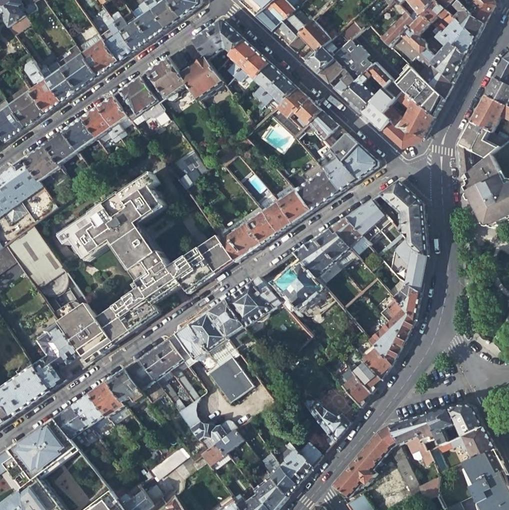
[(21,4),(18,0),(0,0),(0,14),(2,18),(9,27),(25,16),(19,6),(21,4)]
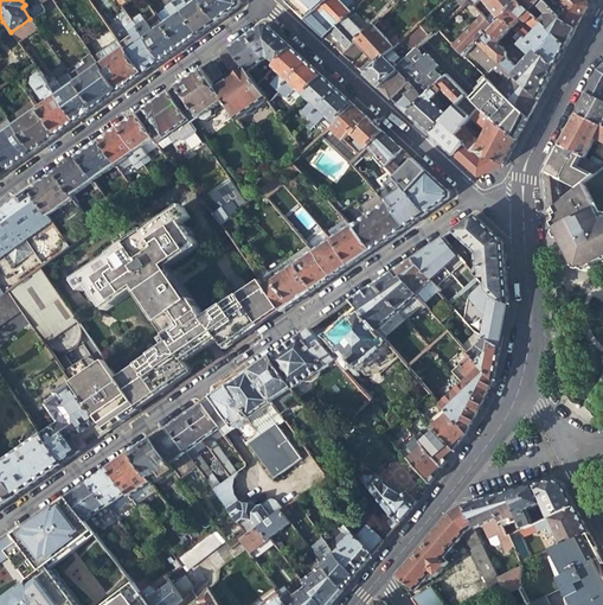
[(173,0),(171,1),(194,34),(198,32),(212,21),(197,0),(193,0),(186,5),(183,0),(173,0)]
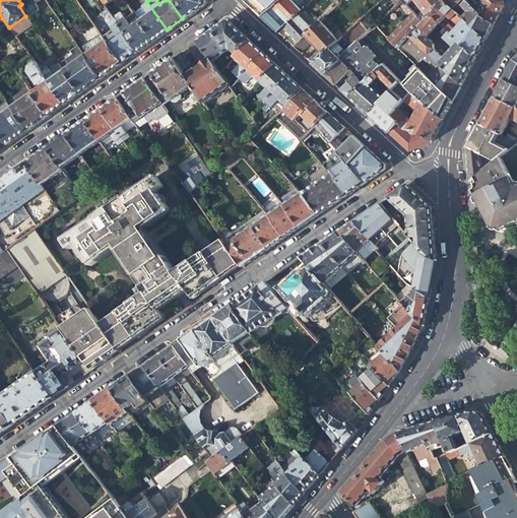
[(169,0),(182,18),(193,10),(202,4),(203,0),(169,0)]
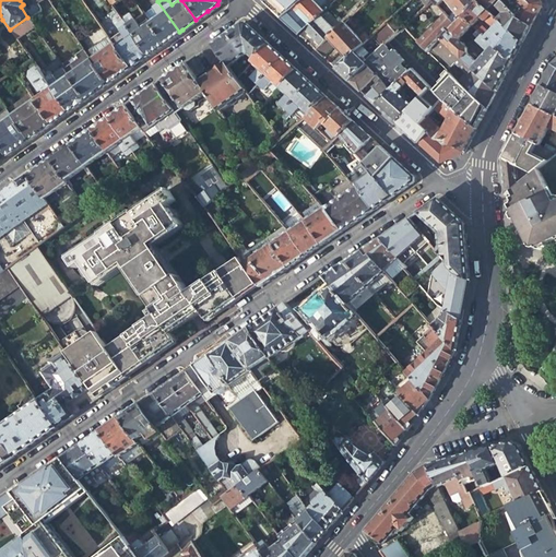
[(259,0),(261,2),(280,19),(300,0),(259,0)]
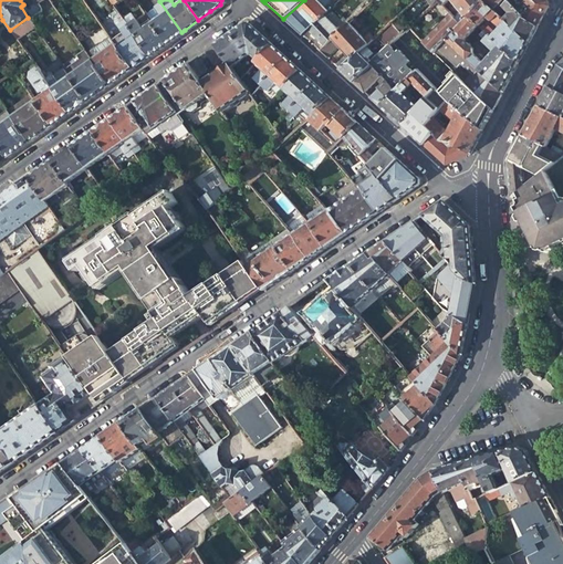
[(332,6),(326,0),(304,0),(283,19),(289,23),(298,32),(300,34),(306,29),(322,16),(326,12),(325,11),(327,10),(332,6)]
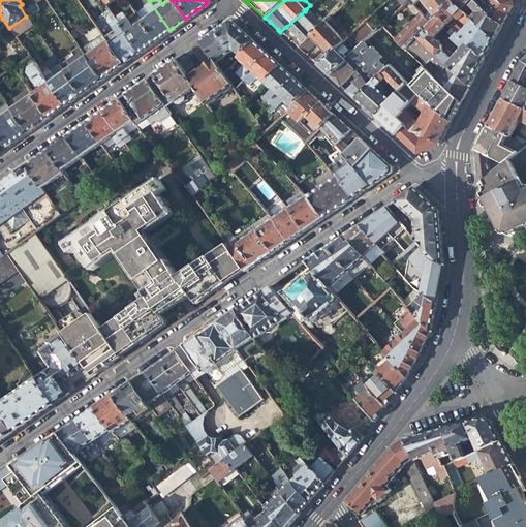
[(431,12),(425,18),(430,23),(437,16),(451,0),(406,0),(412,5),(418,0),(420,0),(431,12)]
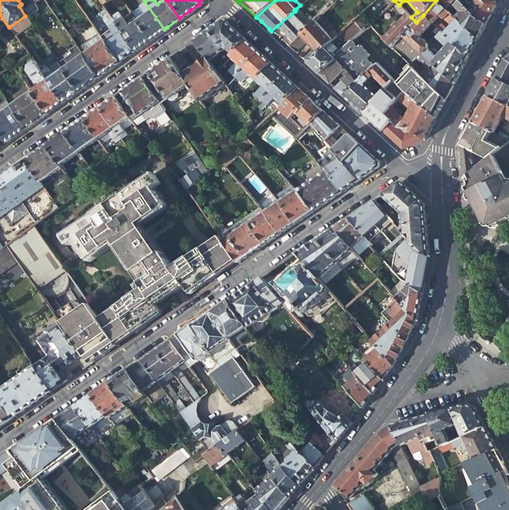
[(464,7),(459,1),(454,6),(460,12),(455,18),(451,14),(445,8),(438,0),(436,0),(423,15),(465,56),(470,48),(479,31),(483,23),(470,16),(471,15),(465,9),(464,7)]
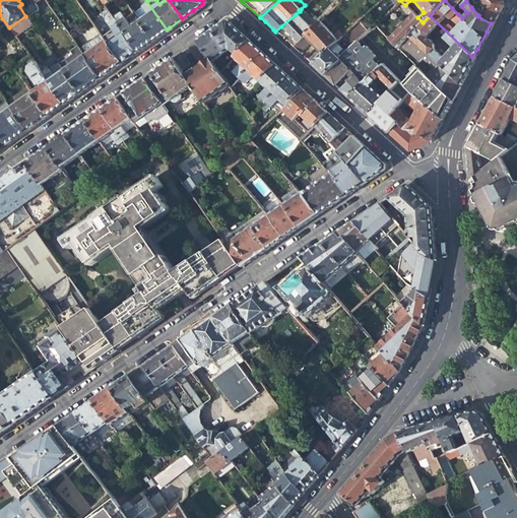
[(454,6),(459,0),(445,0),(452,8),(454,6)]
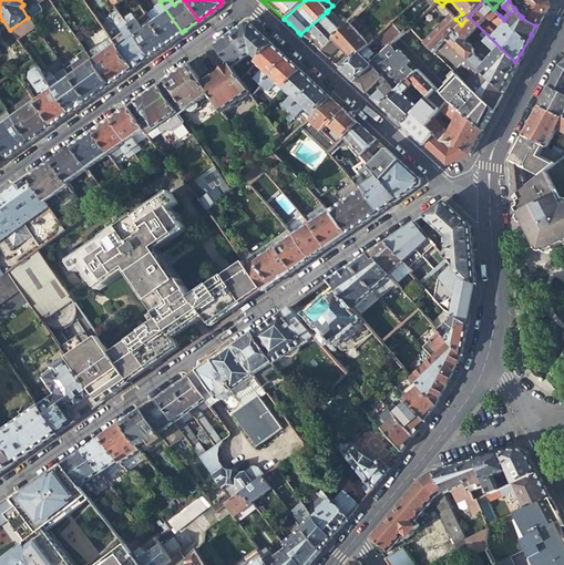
[(521,18),(535,26),(540,17),(546,6),(546,1),(545,0),(524,0),(515,10),(522,17),(521,18)]
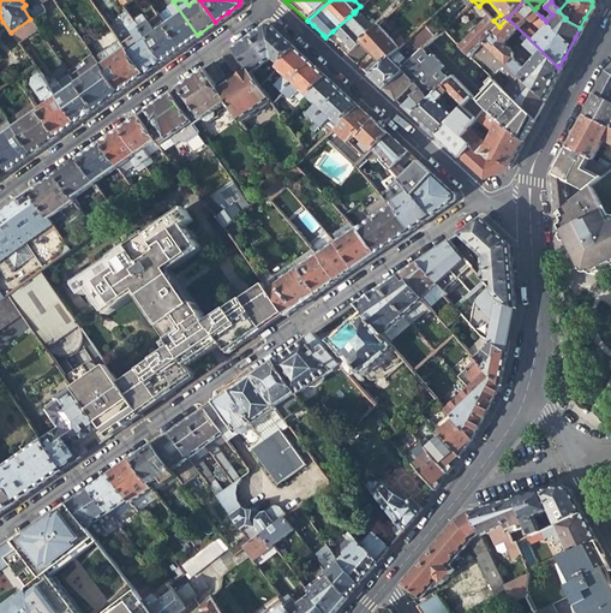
[(166,7),(167,10),(172,17),(162,23),(179,48),(192,39),(197,35),(173,1),(166,7)]
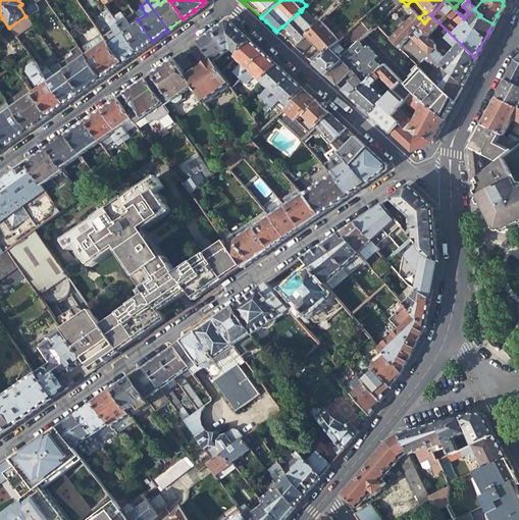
[(313,20),(302,9),(300,10),(301,11),(297,14),(311,28),(318,21),(332,9),(329,6),(313,20)]
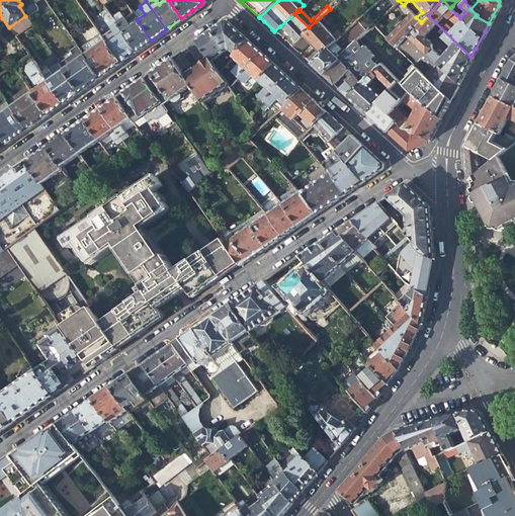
[(132,13),(135,17),(137,19),(145,14),(141,8),(132,13)]
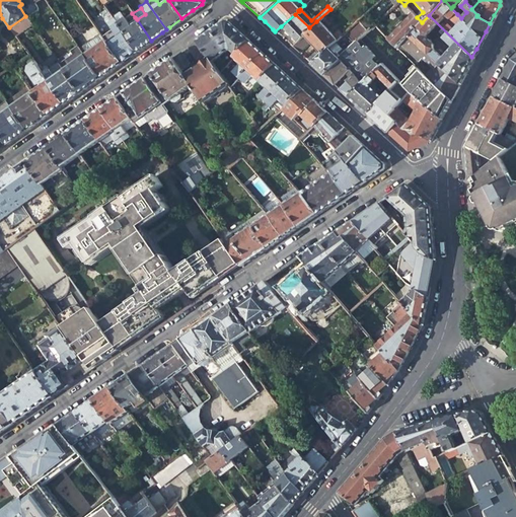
[(112,18),(106,11),(103,13),(101,15),(101,17),(101,20),(104,24),(105,23),(112,18)]
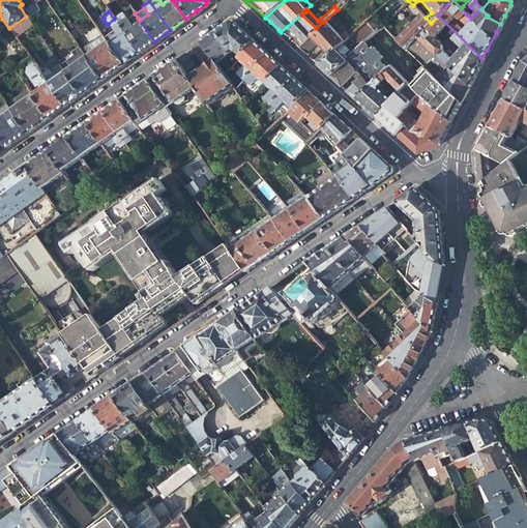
[(426,18),(421,13),(396,39),(405,49),(409,45),(416,38),(417,38),(426,46),(434,54),(443,61),(451,69),(460,77),(468,85),(476,69),(481,58),(438,16),(431,23),(426,18)]
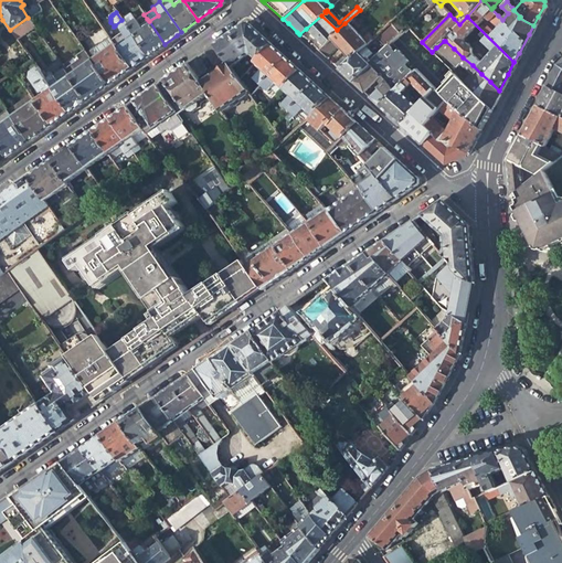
[(314,36),(321,44),(337,30),(321,16),(306,29),(314,36)]
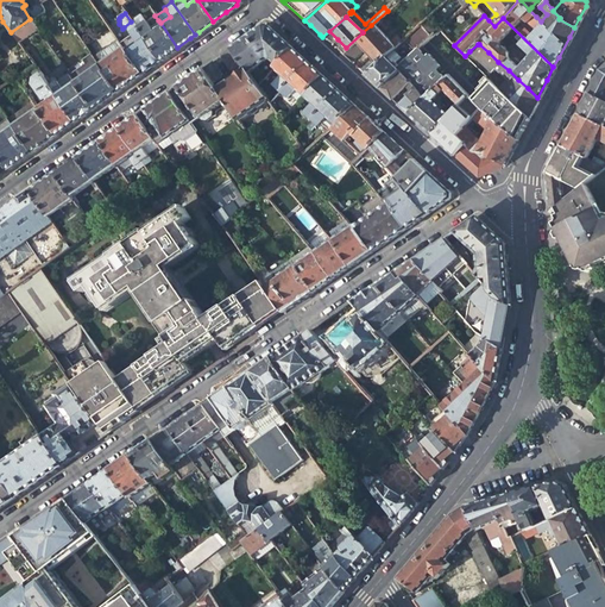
[(36,27),(30,19),(11,32),(17,42),(36,27)]
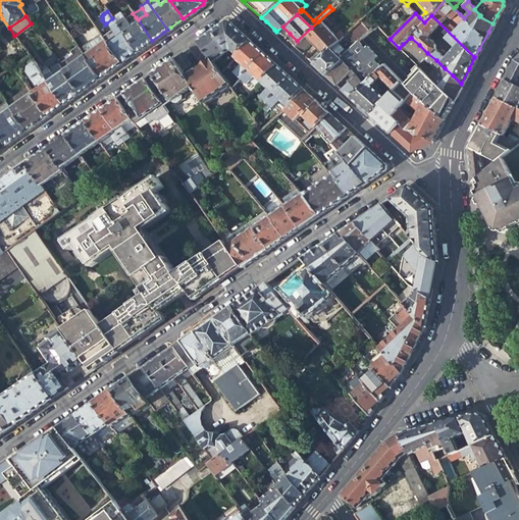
[(123,17),(115,23),(136,52),(140,49),(152,41),(138,19),(136,17),(127,23),(123,17)]
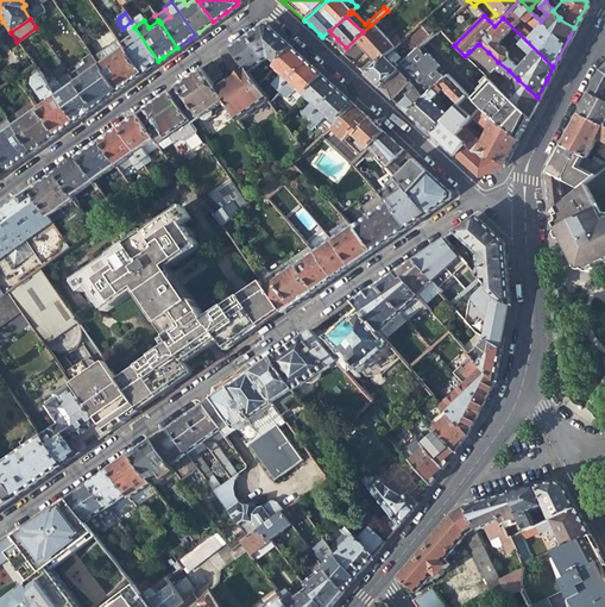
[(128,35),(118,43),(139,74),(153,64),(158,61),(134,27),(131,22),(124,27),(128,35)]
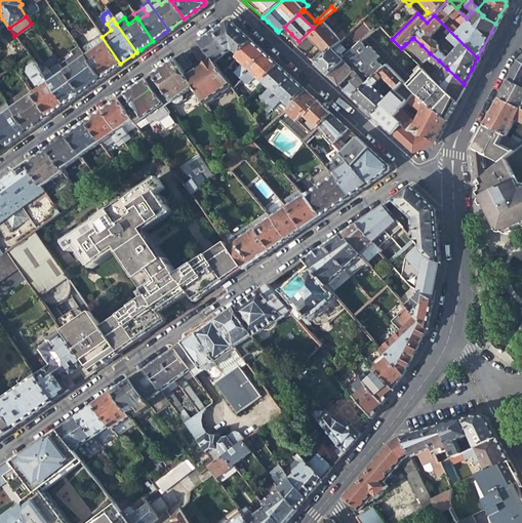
[(231,50),(236,55),(250,40),(230,22),(225,22),(205,35),(197,41),(212,63),(229,50),(231,50)]
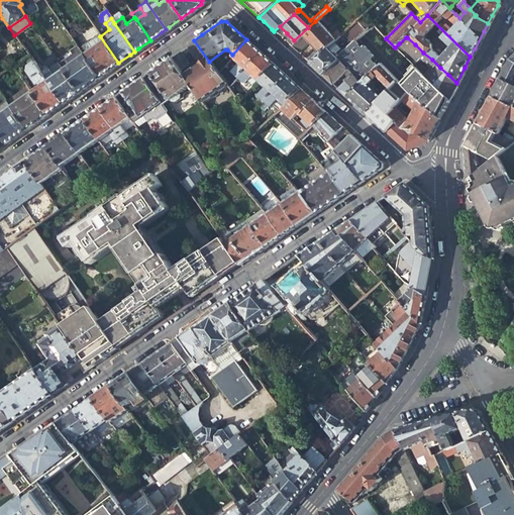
[(330,35),(315,21),(308,27),(294,40),(295,41),(293,43),(292,42),(289,45),(296,52),(307,41),(311,45),(316,50),(314,53),(312,52),(304,59),(309,63),(325,47),(332,41),(339,34),(335,30),(330,35)]
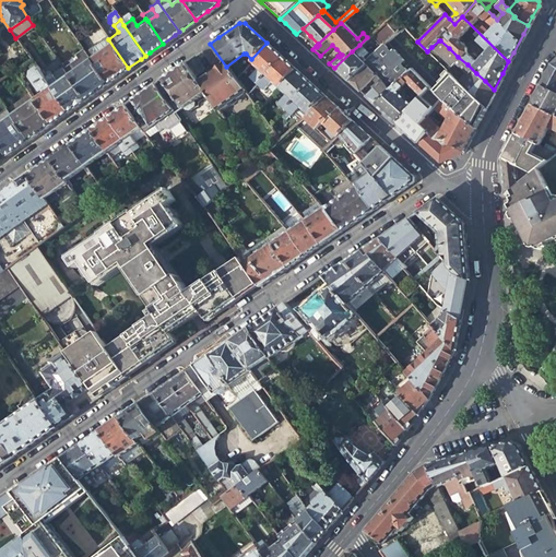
[(376,38),(381,44),(390,36),(394,32),(392,28),(390,26),(376,38)]
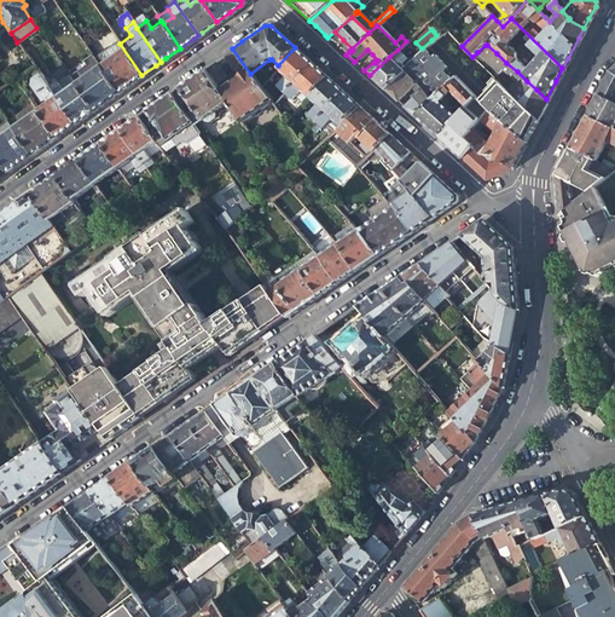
[(117,40),(93,58),(117,92),(129,84),(141,75),(120,44),(117,40)]
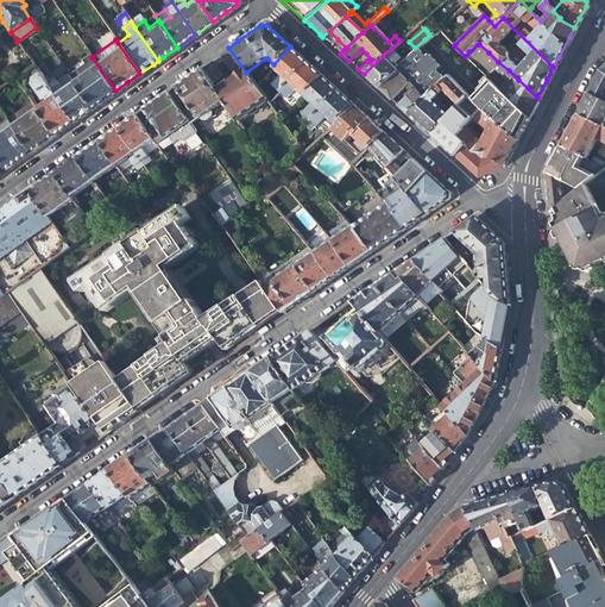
[(502,74),(492,82),(527,116),(533,105),(537,98),(528,88),(518,80),(509,70),(498,62),(489,52),(479,44),(478,44),(470,51),(491,70),(495,67),(502,74)]
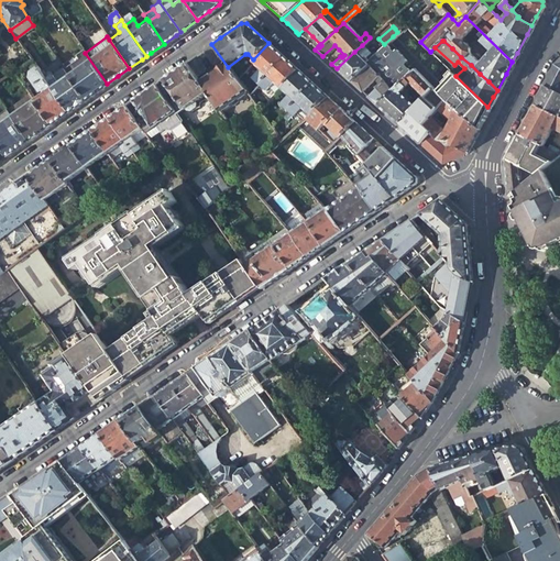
[(251,78),(257,85),(283,57),(278,53),(268,43),(253,59),(251,62),(259,69),(254,75),(251,78)]
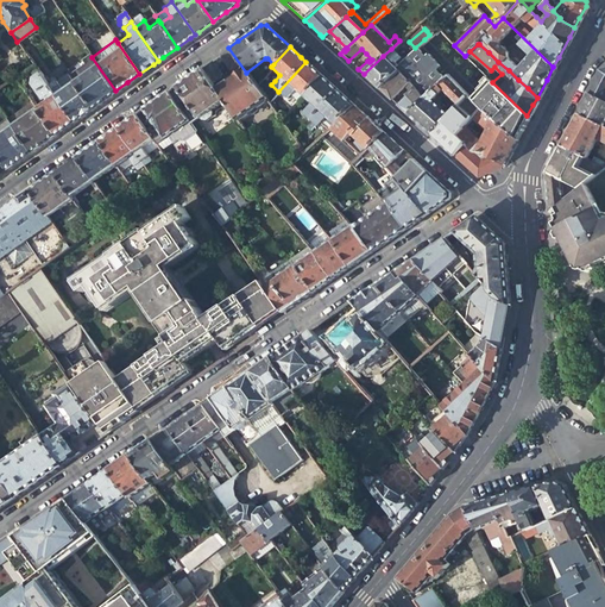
[(264,99),(246,73),(228,48),(219,55),(227,68),(232,68),(237,64),(238,68),(237,69),(239,70),(229,77),(214,88),(222,99),(235,119),(244,112),(249,113),(253,111),(254,106),(264,99)]
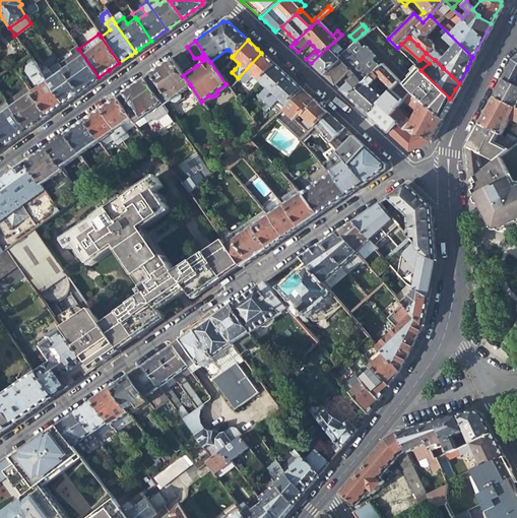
[(371,55),(354,41),(336,57),(338,59),(363,81),(380,64),(371,55)]
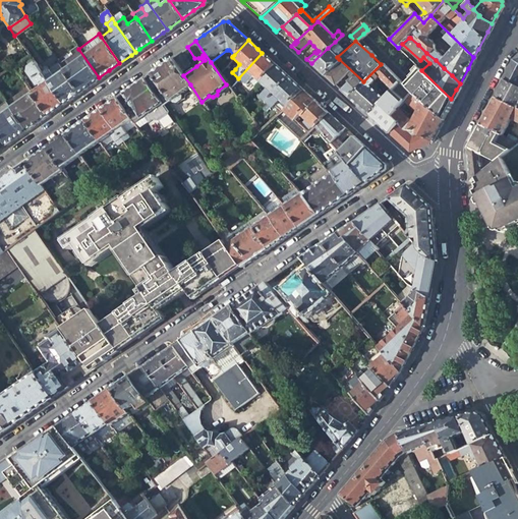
[(337,43),(335,42),(328,48),(330,50),(337,43)]
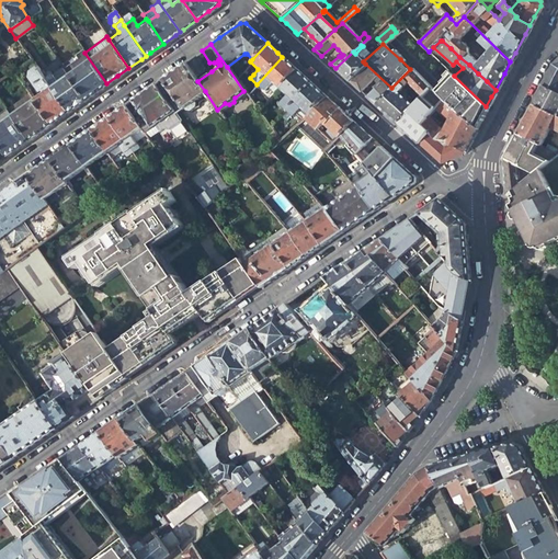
[(355,54),(353,52),(336,68),(341,73),(349,81),(365,64),(363,61),(361,59),(368,53),(363,46),(355,54)]
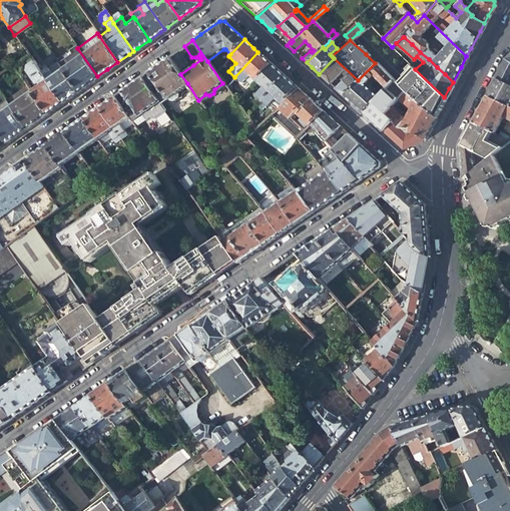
[(69,53),(57,62),(62,68),(77,91),(90,82),(97,76),(77,48),(74,45),(67,50),(69,53)]
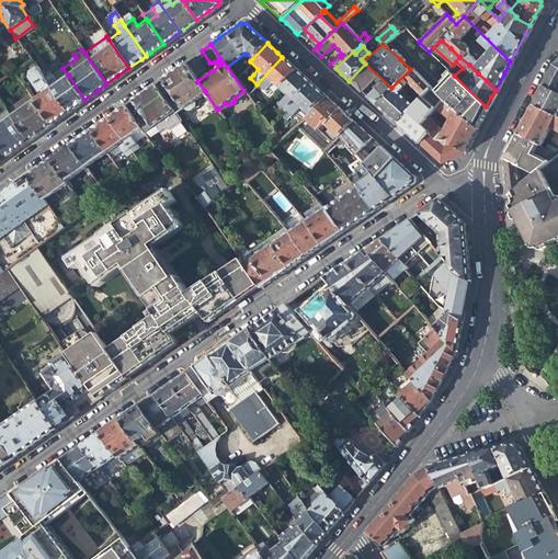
[(194,56),(184,63),(194,77),(202,71),(202,68),(194,56)]
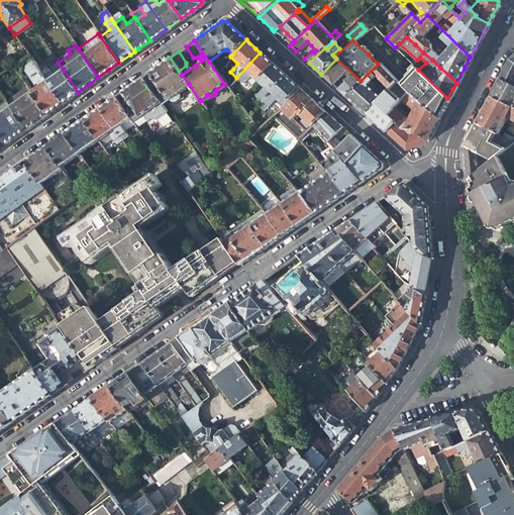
[(249,76),(257,82),(273,64),(263,56),(260,53),(236,78),(242,83),(249,76)]
